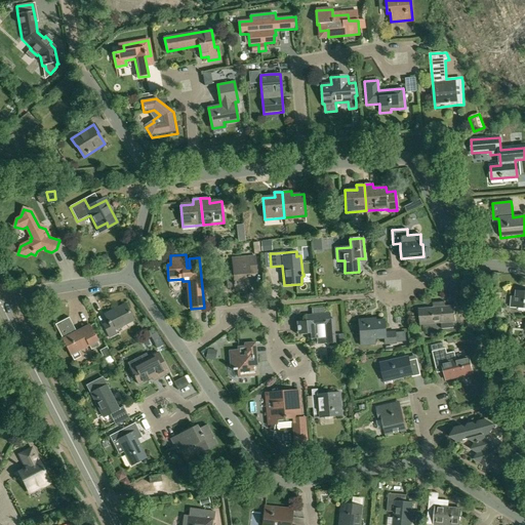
[(232,258),(234,276),(226,276),(227,288),(235,288),(235,289),(250,288),(249,271),(256,271),(254,256),(232,258)]
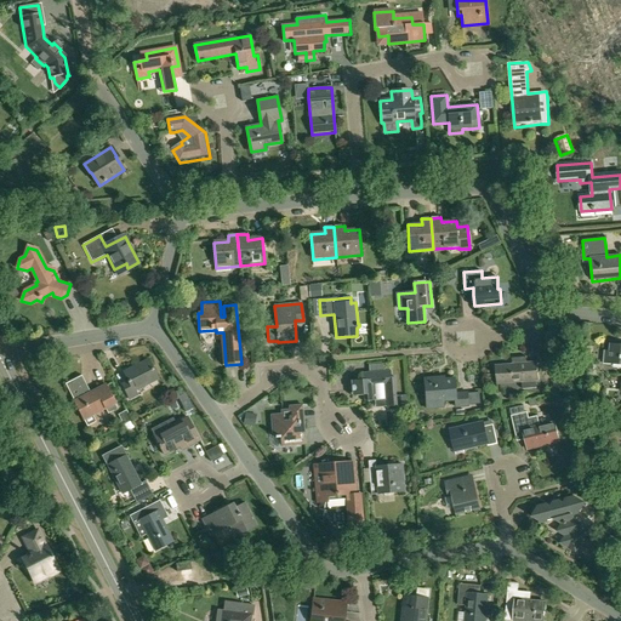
[(620,343),(610,343),(609,352),(605,351),(604,363),(620,364),(620,343)]
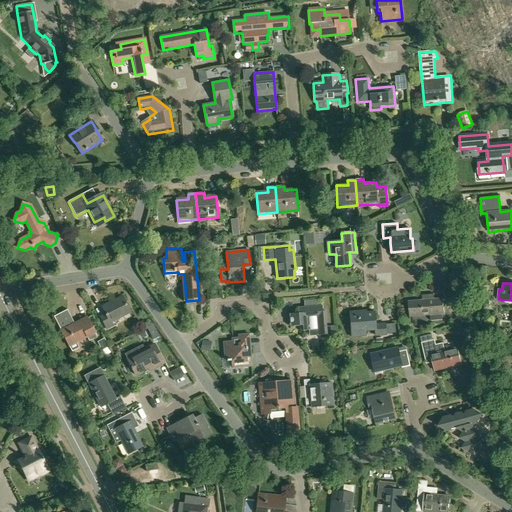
[(423,301),(409,302),(410,317),(430,316),(431,321),(443,320),(442,315),(444,315),(443,300),(435,300),(434,294),(422,295),(423,301)]
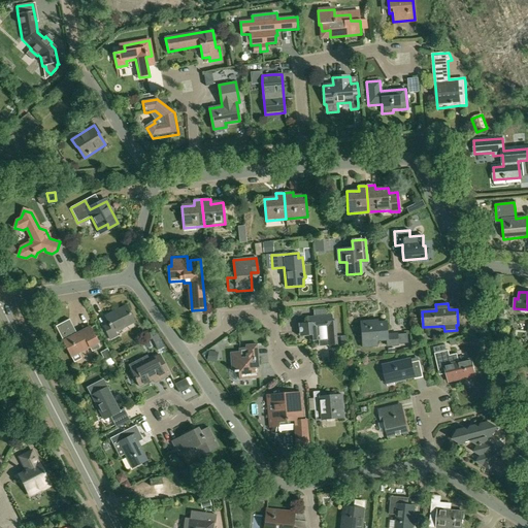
[(125,328),(134,323),(127,307),(119,311),(118,310),(105,318),(108,325),(103,327),(110,340),(117,336),(114,332),(125,326),(125,328)]
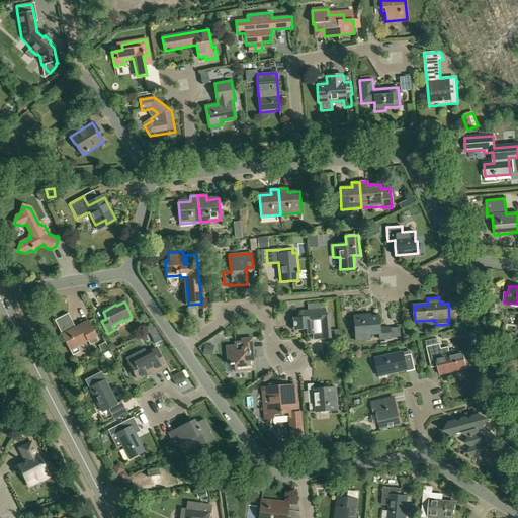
[(303,336),(322,334),(322,340),(331,339),(329,315),(326,315),(326,309),(301,311),(301,318),(292,318),(293,331),(303,330),(303,336)]
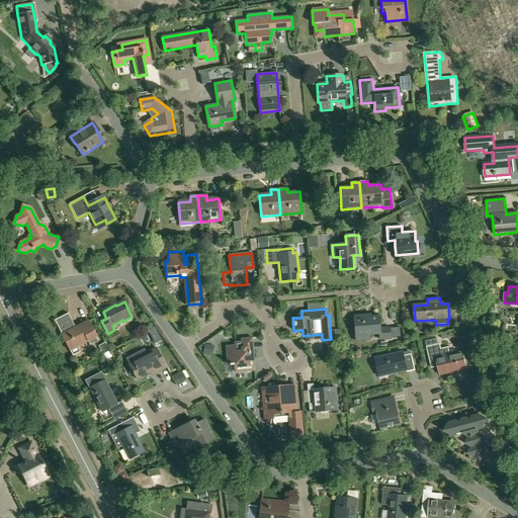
[(66,315),(55,321),(70,350),(73,356),(80,352),(78,347),(88,342),(90,345),(98,341),(88,321),(74,329),(66,315)]
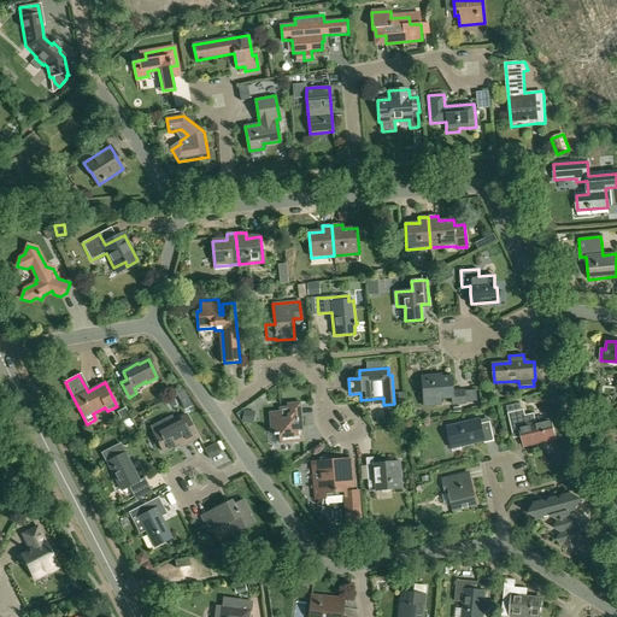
[(465,404),(464,391),(452,391),(451,375),(435,376),(435,375),(421,376),(423,398),(439,397),(439,399),(452,398),(453,405),(465,404)]
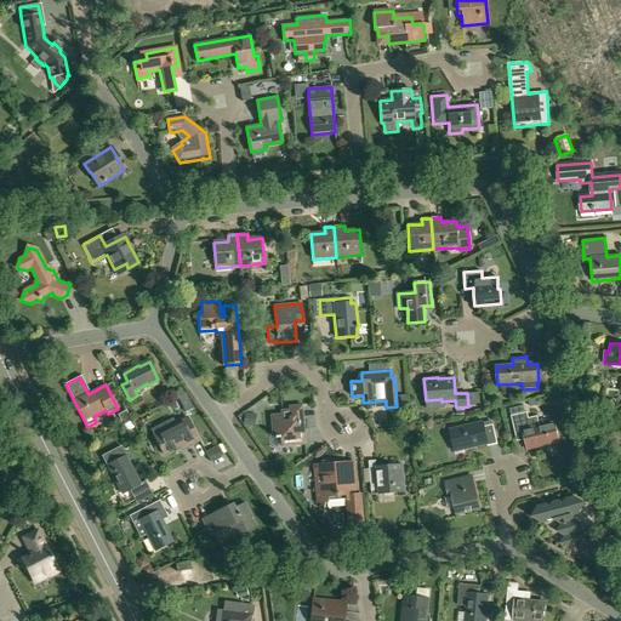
[(510,409),(513,422),(517,438),(523,436),(528,453),(551,446),(550,445),(559,443),(554,423),(541,427),(537,416),(529,419),(528,412),(527,412),(524,405),(510,409)]
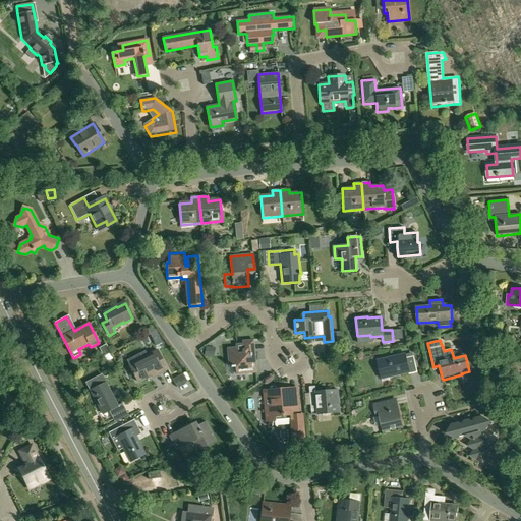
[(248,374),(257,373),(253,341),(244,342),(244,345),(237,346),(237,349),(227,350),(229,364),(230,364),(230,368),(232,367),(232,369),(236,368),(237,374),(248,373),(248,374)]
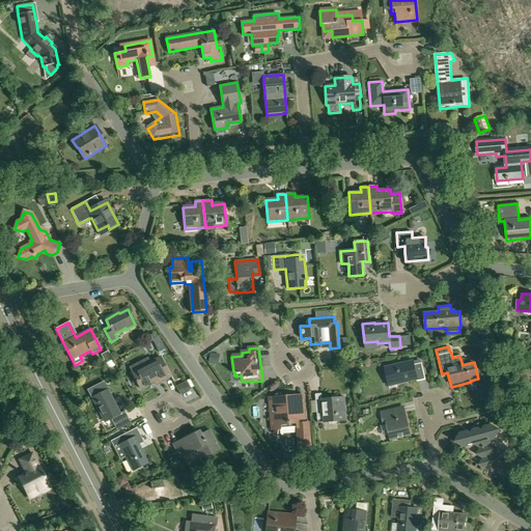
[(108,351),(101,355),(106,363),(113,360),(108,351)]
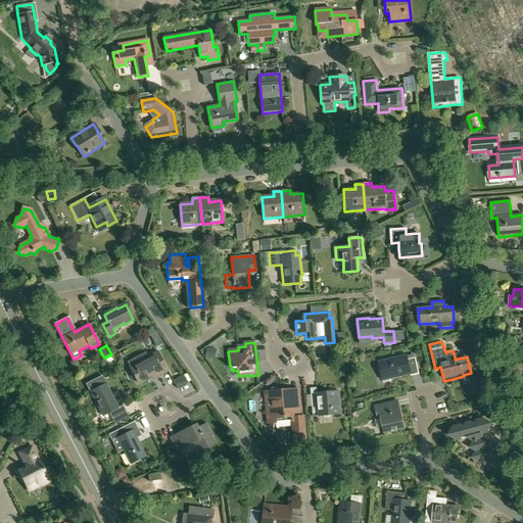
[(130,366),(131,369),(138,383),(156,374),(157,376),(169,371),(158,351),(130,366)]
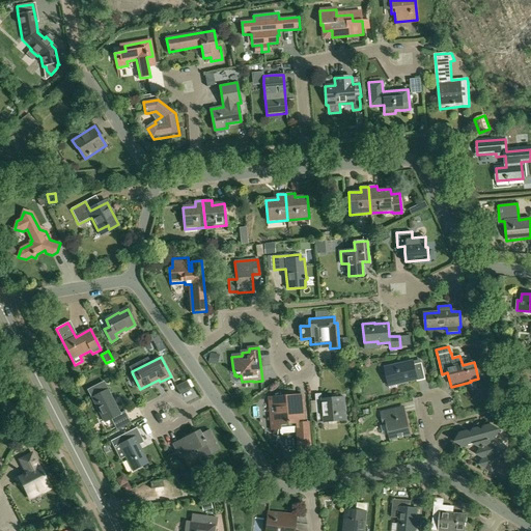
[(422,363),(419,364),(414,365),(414,362),(385,368),(389,387),(417,380),(417,382),(426,380),(422,363)]
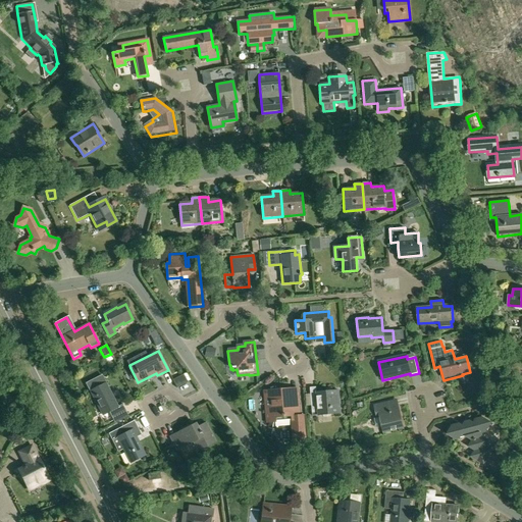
[(184,374),(172,379),(176,387),(188,382),(184,374)]
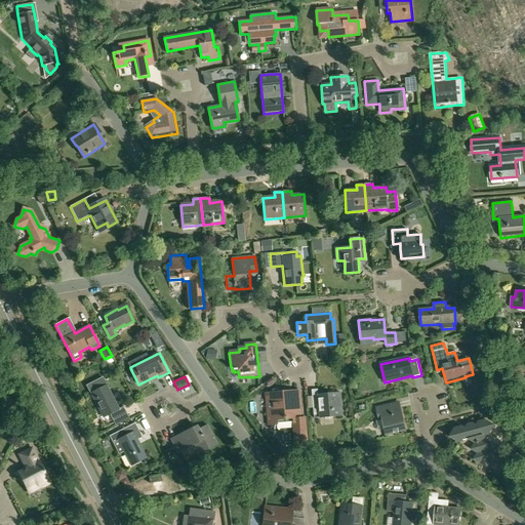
[(119,409),(107,385),(104,378),(87,386),(103,417),(110,414),(113,420),(126,413),(123,406),(119,409)]
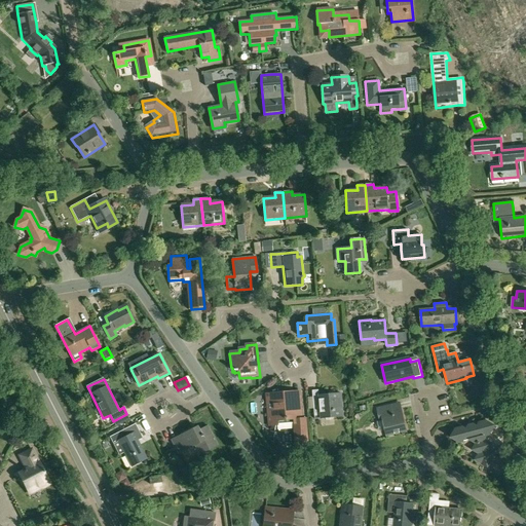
[(340,392),(335,393),(318,395),(317,390),(311,390),(314,416),(320,415),(320,419),(342,416),(340,392)]
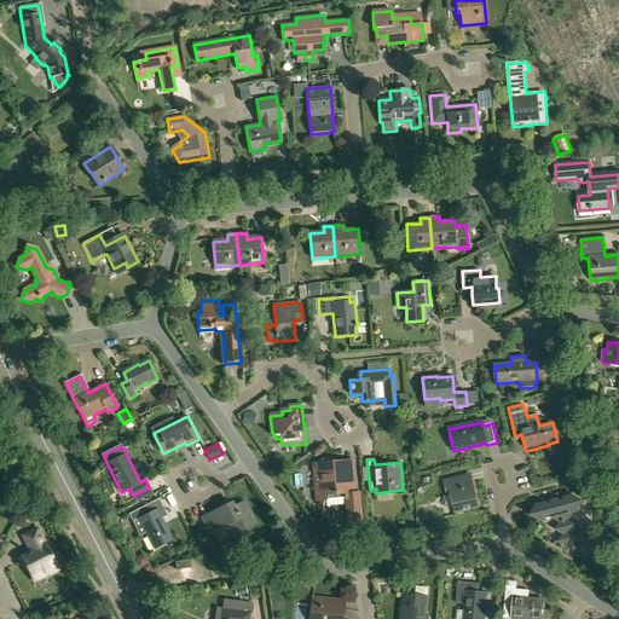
[(354,492),(353,475),(343,476),(342,462),(313,464),(317,501),(327,499),(327,505),(345,504),(348,533),(364,532),(360,492),(354,492)]
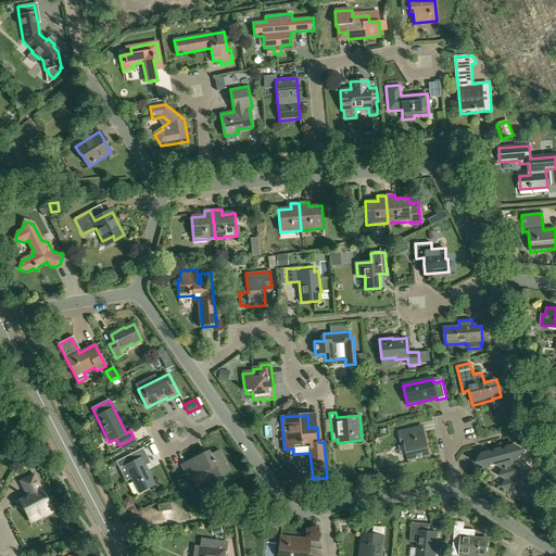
[(424,426),(408,430),(399,432),(402,445),(405,444),(408,459),(430,455),(424,426)]
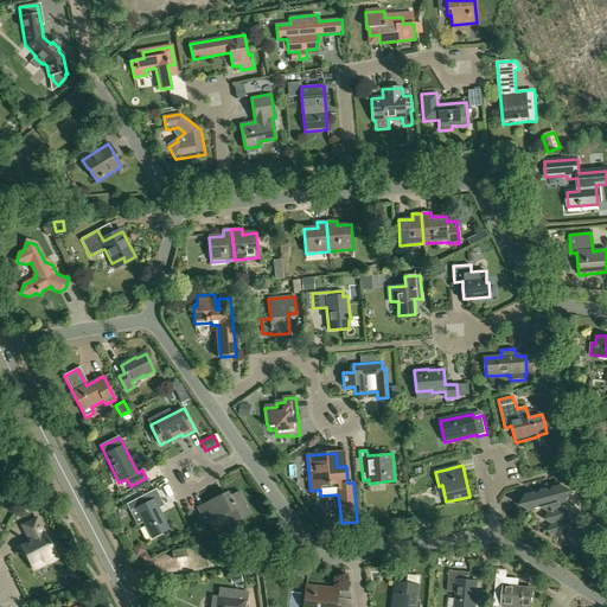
[(569,513),(562,509),(572,492),(561,486),(554,489),(551,492),(547,490),(542,491),(540,497),(534,493),(526,496),(521,505),(534,512),(537,505),(550,512),(547,519),(553,524),(548,531),(563,541),(573,525),(564,521),(569,513)]
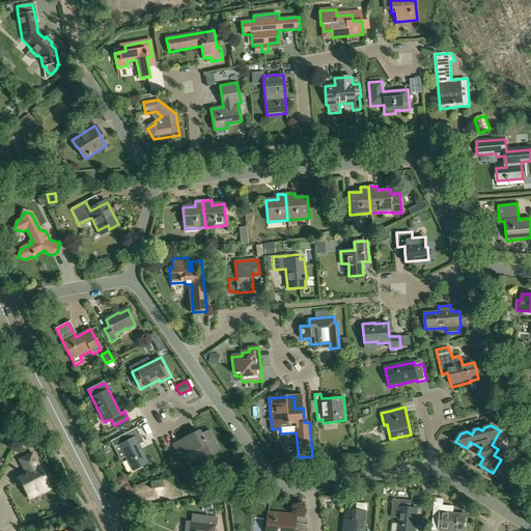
[(144,443),(137,428),(110,441),(114,448),(120,459),(126,457),(133,471),(147,464),(139,445),(144,443)]
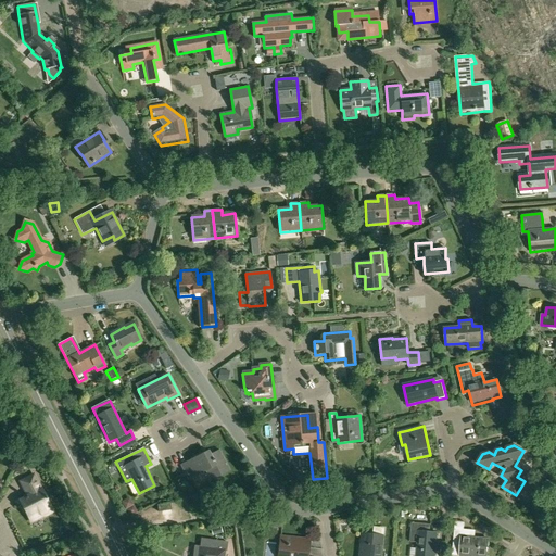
[(180,465),(188,480),(205,470),(211,480),(230,470),(219,450),(210,455),(209,452),(203,455),(202,454),(180,465)]
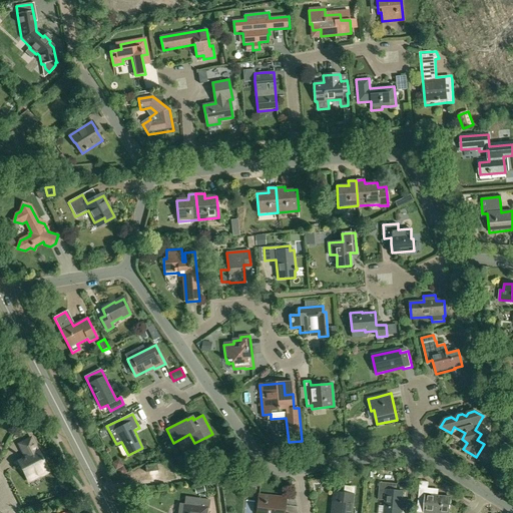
[(26,458),(19,462),(21,465),(20,468),(22,473),(25,474),(29,482),(49,472),(32,438),(19,444),(26,458)]
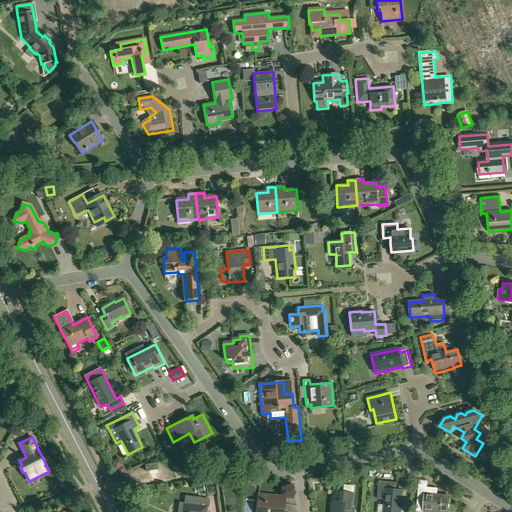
[(156,463),(144,465),(145,472),(157,470),(156,463)]
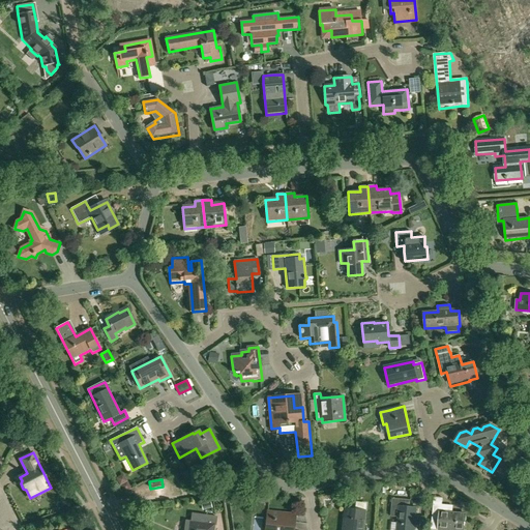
[(399,518),(399,523),(396,529),(414,529),(416,508),(410,507),(411,500),(392,498),(391,517),(399,518)]
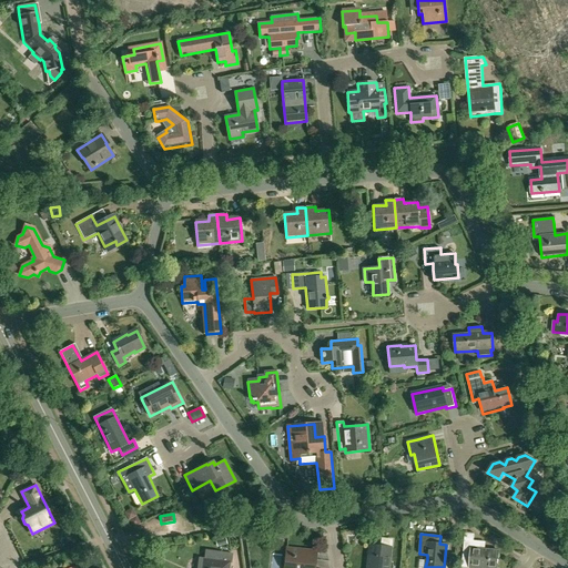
[(465,540),(464,559),(463,565),(470,566),(469,567),(473,567),(497,567),(498,551),(480,550),(482,541),(465,540)]
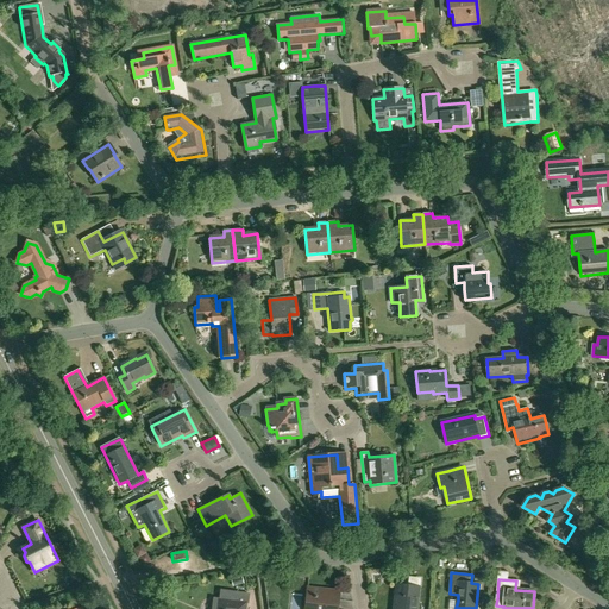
[(416,608),(419,586),(396,584),(393,608),(416,608)]
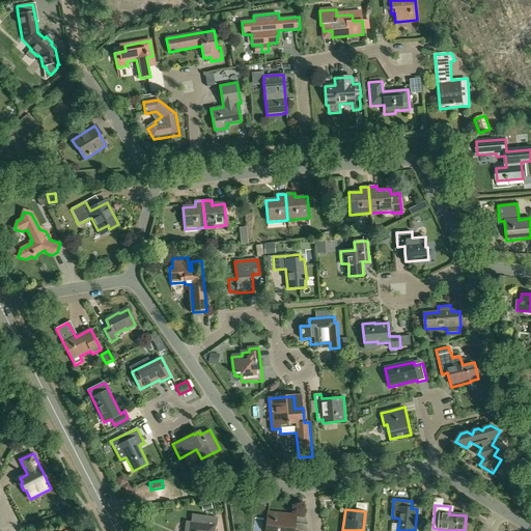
[(294,530),(297,515),(268,512),(266,530),(274,530),(294,530)]
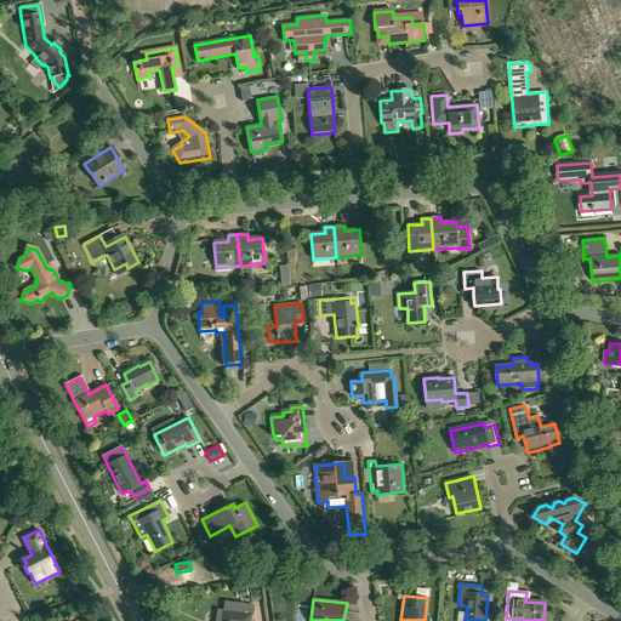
[(250,620),(251,615),(252,615),(254,605),(223,602),(222,610),(216,610),(215,620),(250,620)]
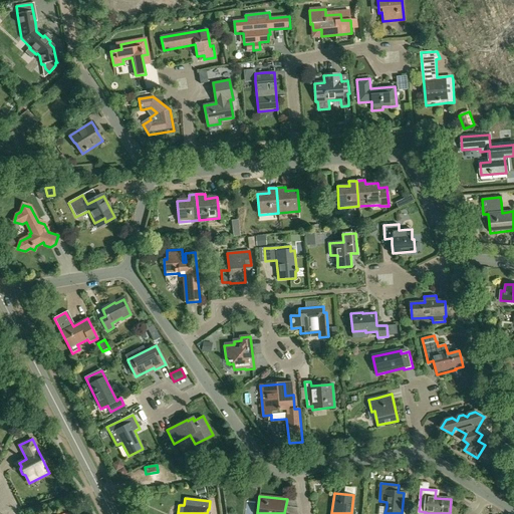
[(65,504),(58,506),(61,513),(67,511),(65,504)]
